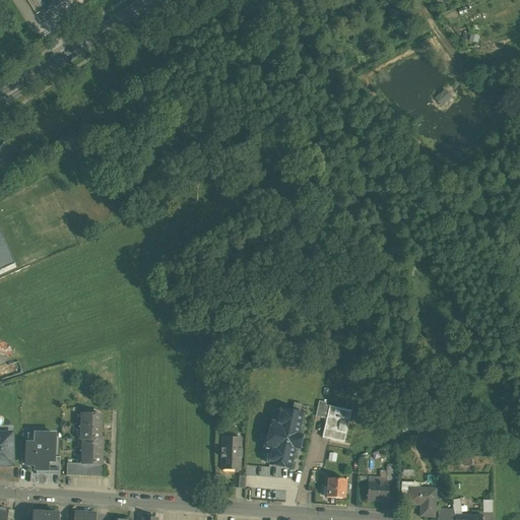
[(42,8),(36,0),(26,0),(35,13),(42,8)]
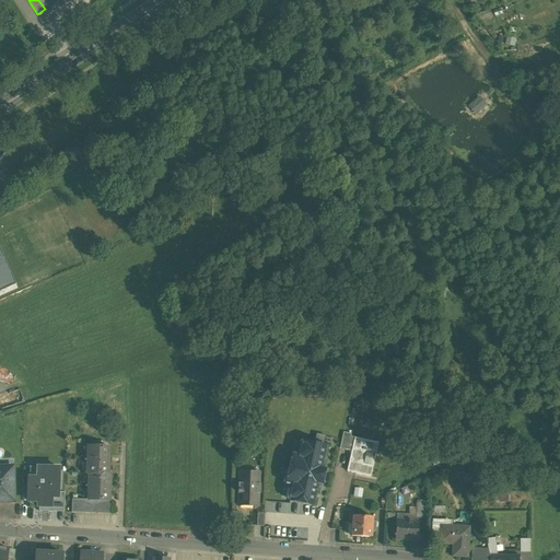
[(469,106),(477,115),(487,106),(479,97),(469,106)]
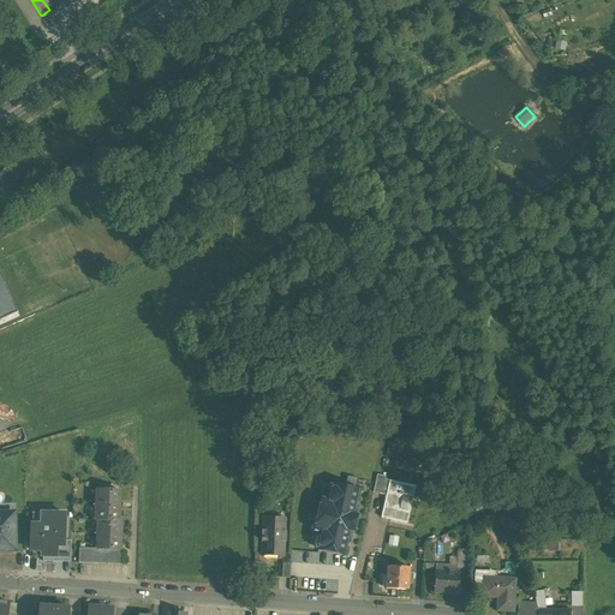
[(0,242),(0,260),(15,252),(6,239),(0,242)]
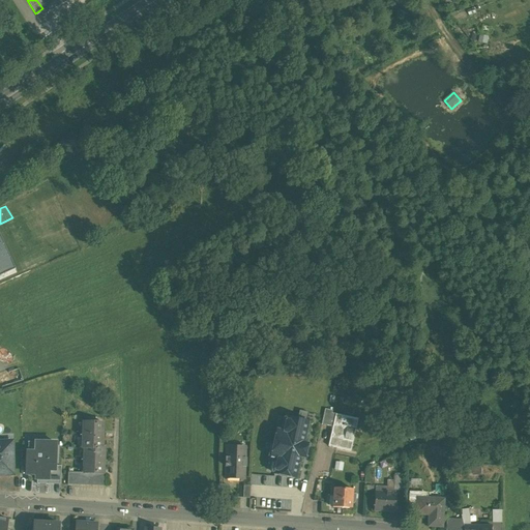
[(0,276),(16,270),(0,235),(0,276)]
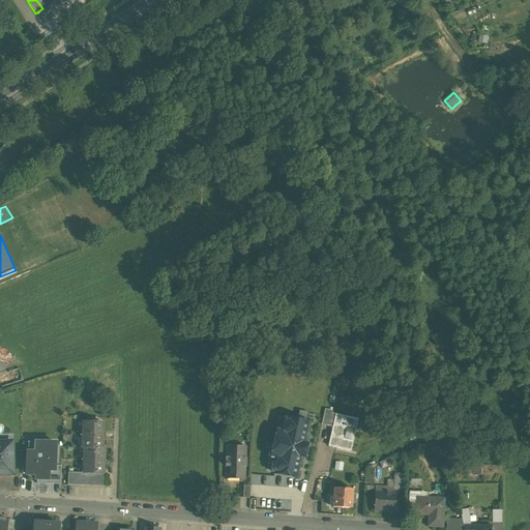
[(0,349),(0,358),(11,362),(15,353),(0,349)]
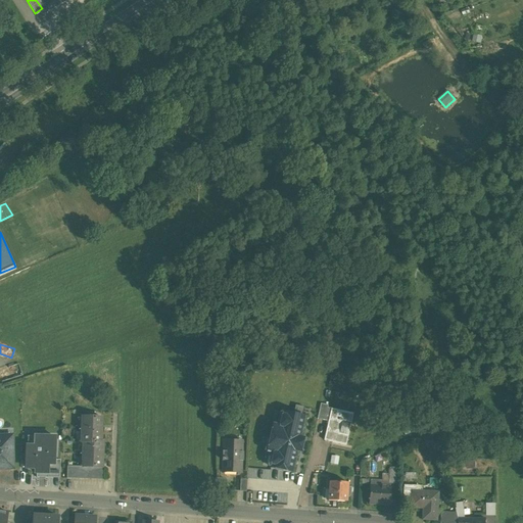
[(274,454),(271,467),(291,472),(296,452),(300,453),(303,439),(299,438),(306,409),(286,403),(281,427),(274,426),(268,452),(274,454)]
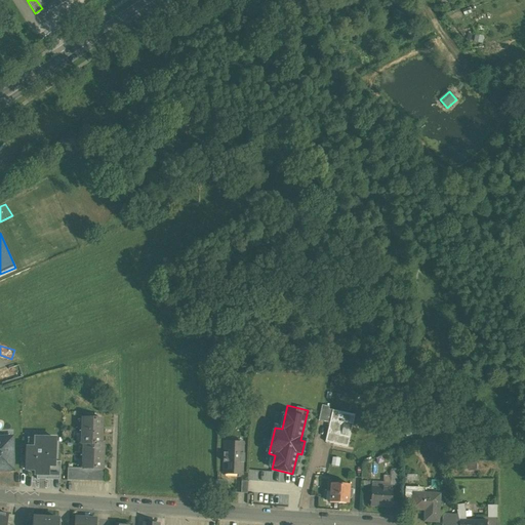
[(328,407),(322,405),(318,420),(325,421),(327,409),(328,409),(328,407)]
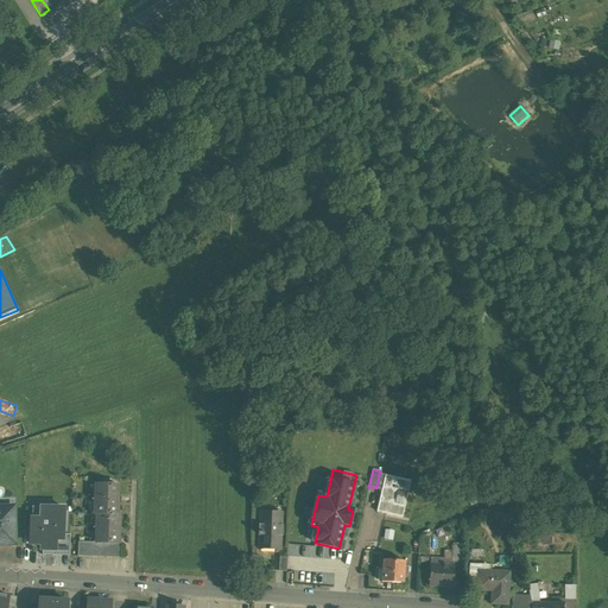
[(380,474),(379,474),(377,488),(381,489),(377,512),(401,518),(410,481),(380,474)]
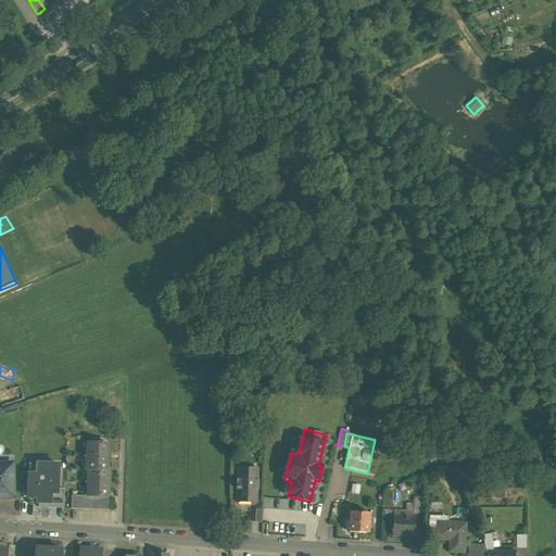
[(108,444),(87,444),(87,457),(108,458),(108,444)]
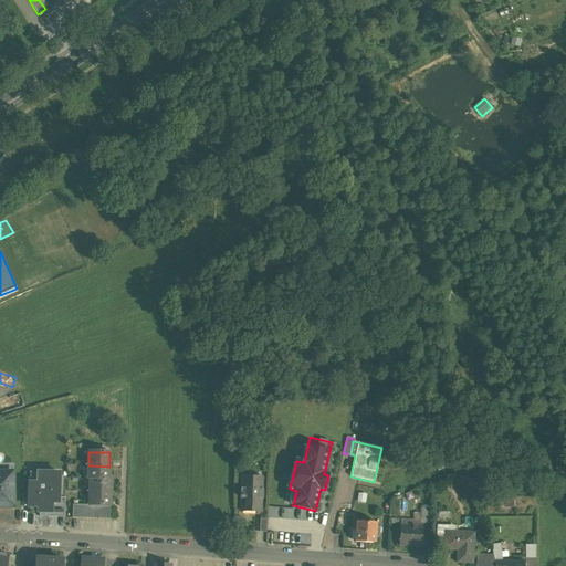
[(109,467),(88,465),(87,479),(90,480),(92,480),(92,479),(108,480),(109,467)]
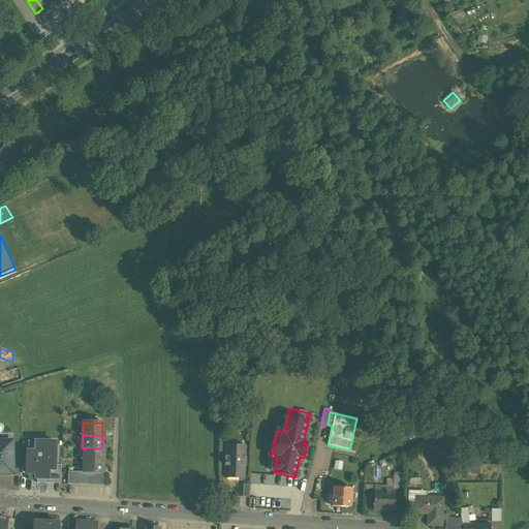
[(0,441),(0,473),(12,473),(11,441),(0,441)]
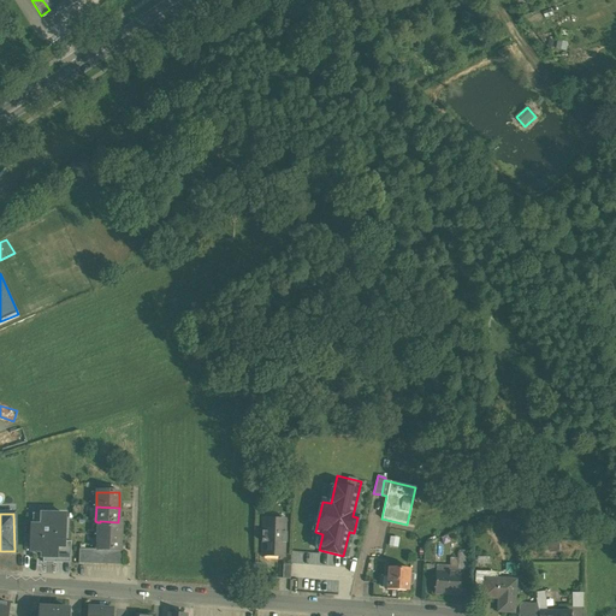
[(66,515),(41,514),(41,525),(31,525),(30,552),(41,552),(41,563),(70,564),(71,543),(65,542),(66,515)]
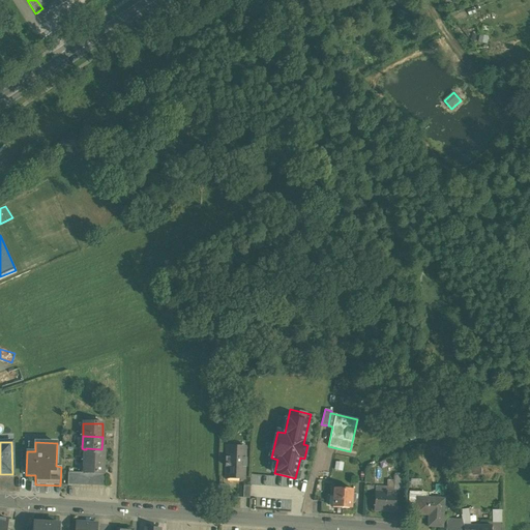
[(245,447),(227,447),(226,465),(226,467),(226,479),(243,479),(245,447)]
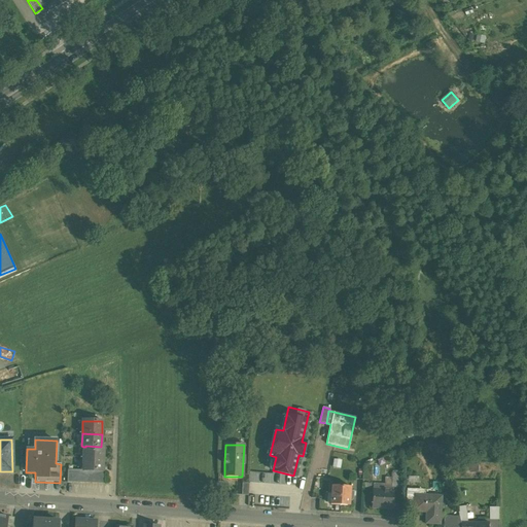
[(101,447),(85,446),(85,447),(83,447),(83,458),(103,459),(103,447),(101,447)]
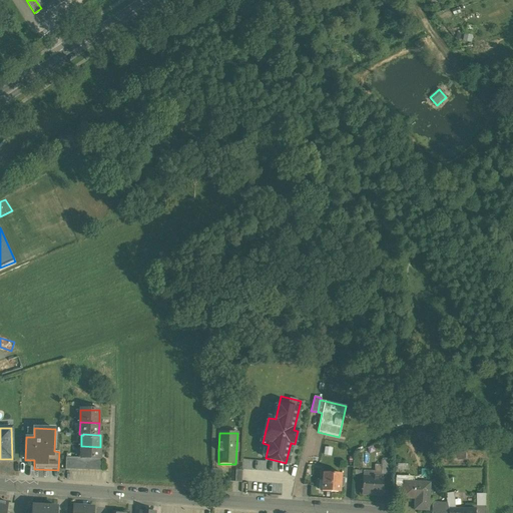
[(100,447),(81,446),(80,458),(83,459),(89,459),(95,459),(100,459),(100,447)]
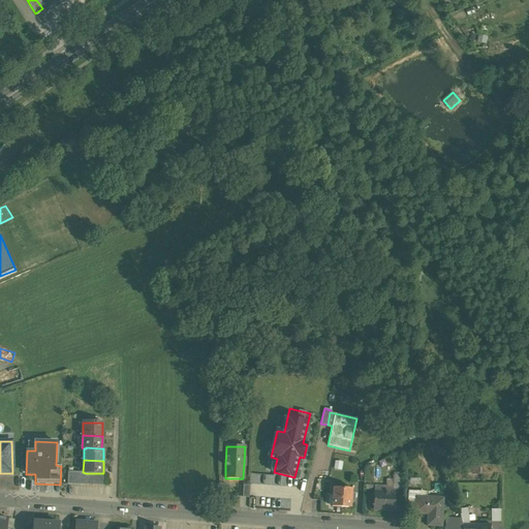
[(401,474),(393,474),(393,487),(393,489),(402,489),(401,474)]
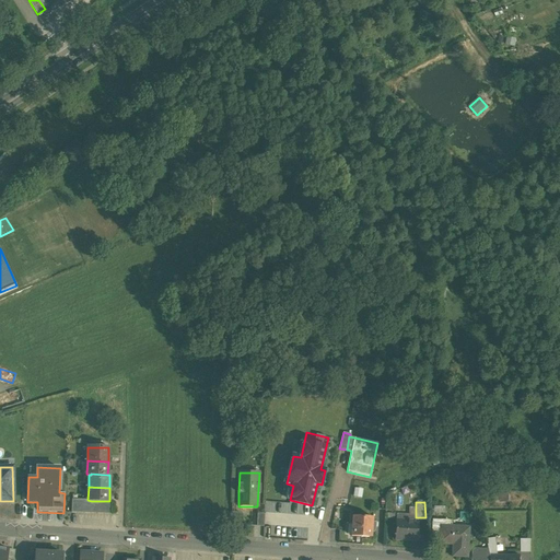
[(241,513),(231,513),(231,526),(240,526),(241,513)]
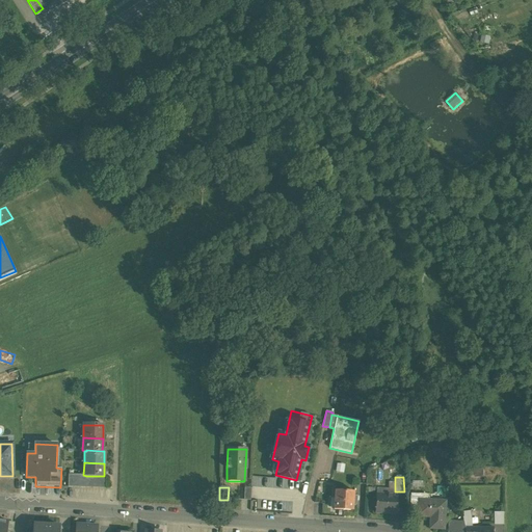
[(353,493),(334,490),(333,510),(343,510),(349,510),(350,506),(353,506),(354,505),(355,505),(355,504),(356,497),(353,496),(353,493)]
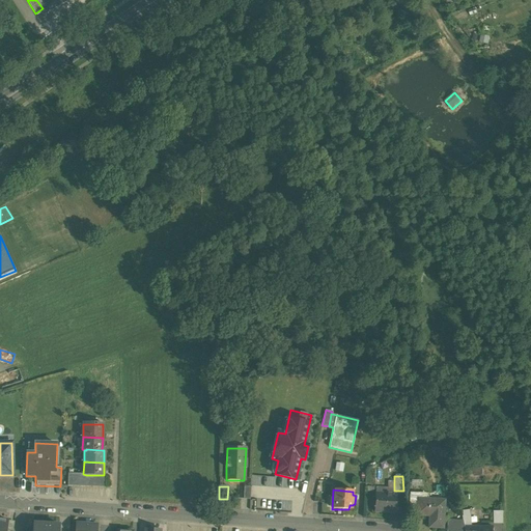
[(419,493),(412,493),(411,507),(418,507),(418,505),(421,505),(422,500),(418,499),(419,493)]
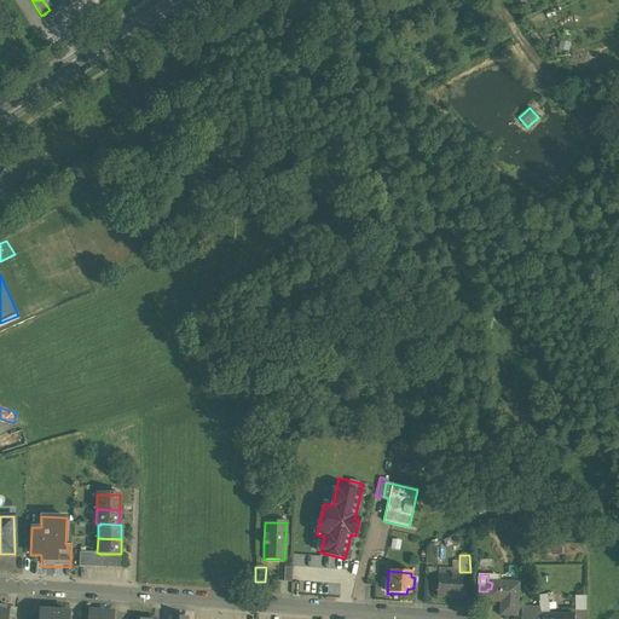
[(440,576),(438,576),(437,596),(461,597),(462,577),(461,577),(440,576)]
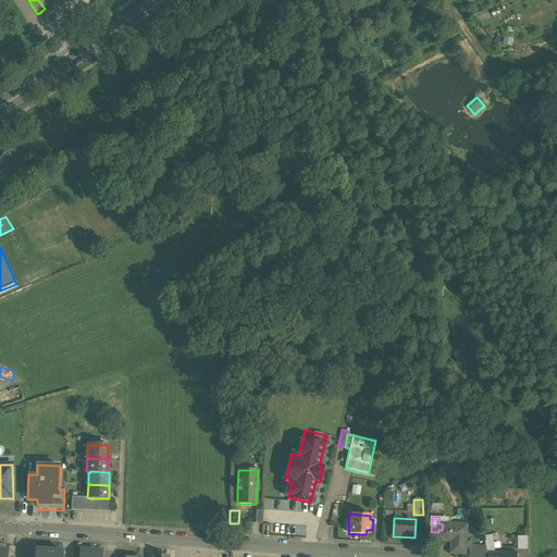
[(467,525),(443,524),(442,530),(438,530),(438,532),(437,541),(455,542),(455,554),(465,554),(467,525)]
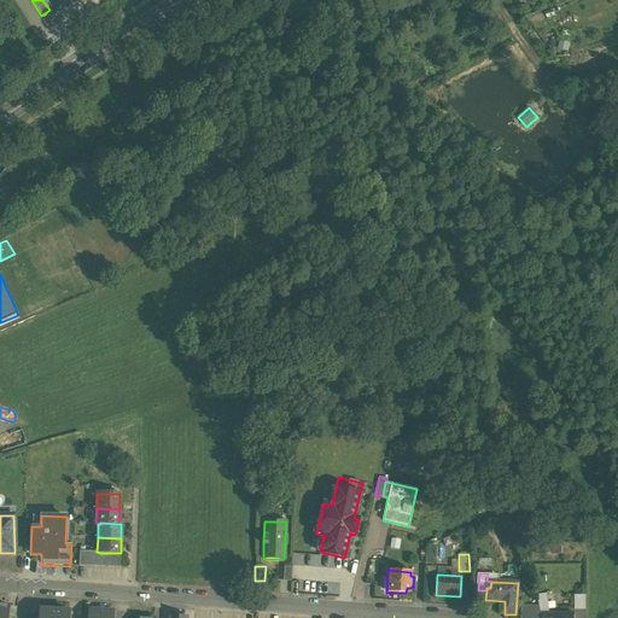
[(573,594),(573,608),(584,608),(584,594),(573,594)]
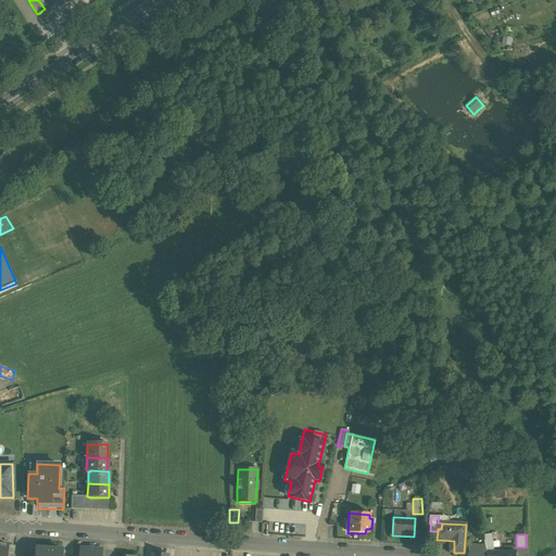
[(493,543),(484,544),(484,545),(487,553),(491,553),(491,550),(494,550),(493,543)]
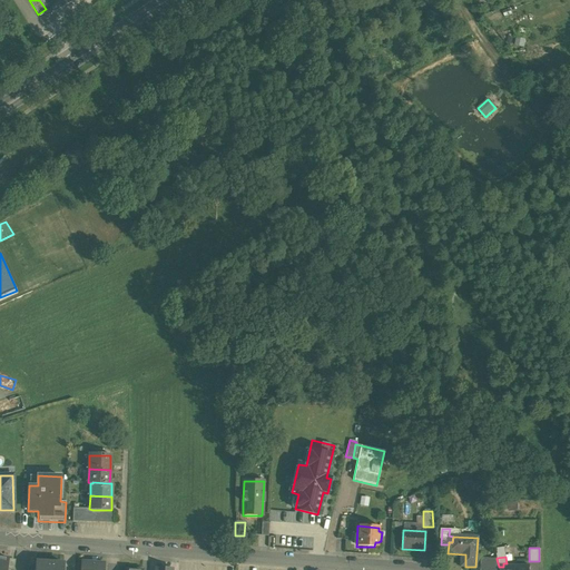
[(497,559),(481,558),(480,569),(499,569),(499,567),(497,559)]
